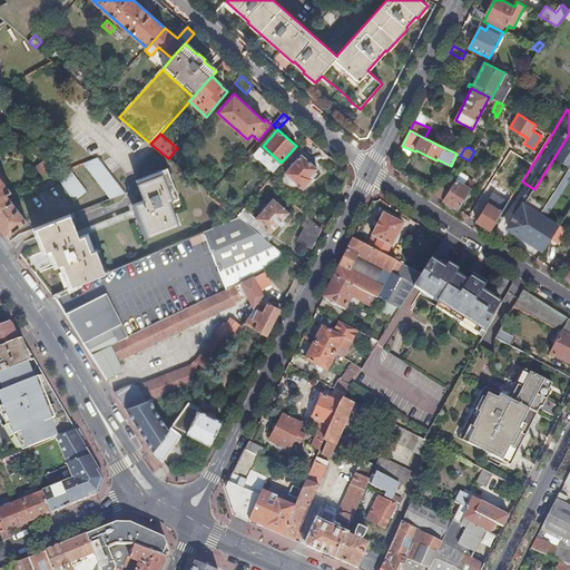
[(301,155),(296,150),(290,158),(294,163),(286,173),(304,189),(313,179),(310,177),(317,168),(302,155),(301,155)]
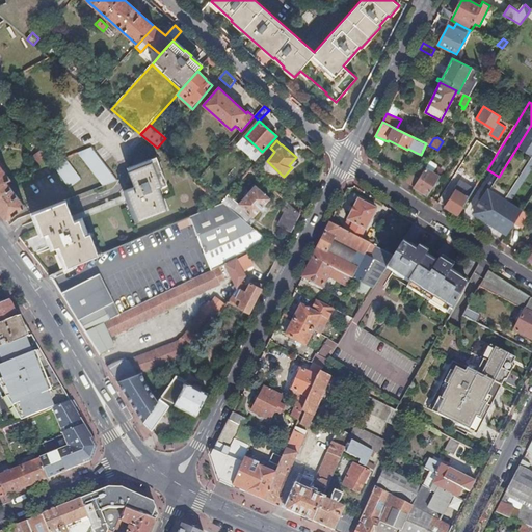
[(477,141),(470,152),(477,156),(483,144),(477,141)]
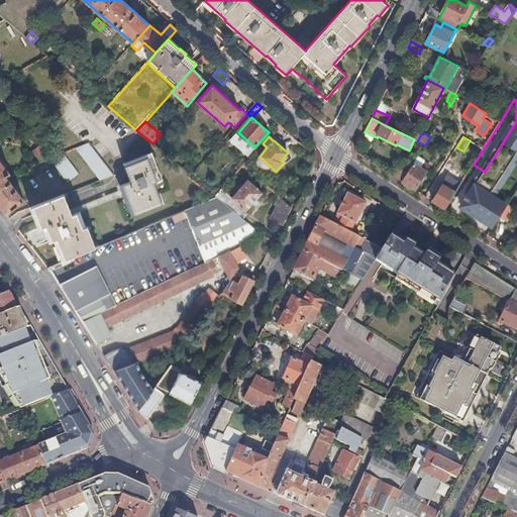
[(75,148),(99,181),(113,176),(89,143),(75,148)]
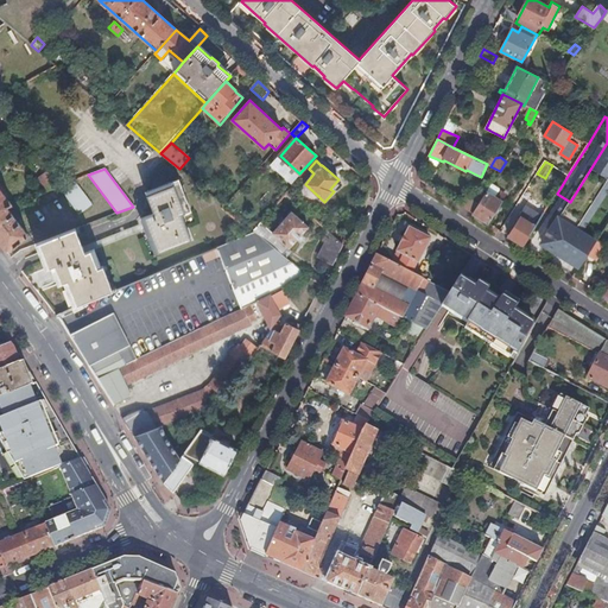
[(39,178),(48,190),(58,187),(59,187),(49,171),(39,178)]
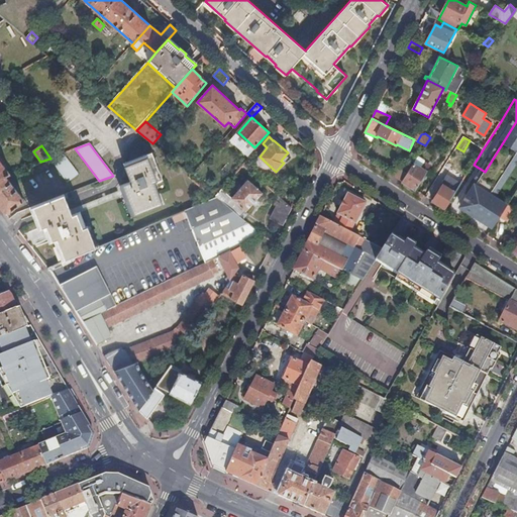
[(62,154),(50,159),(49,159),(67,182),(77,175),(62,154)]
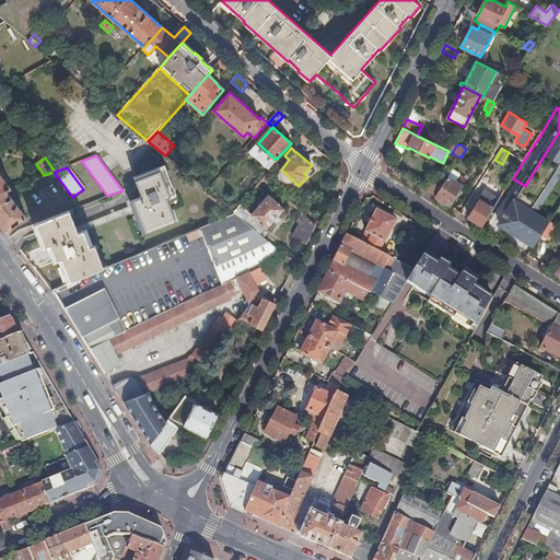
[(133,201),(136,206),(138,211),(147,234),(177,222),(168,199),(177,195),(166,168),(136,182),(142,198),(133,201)]
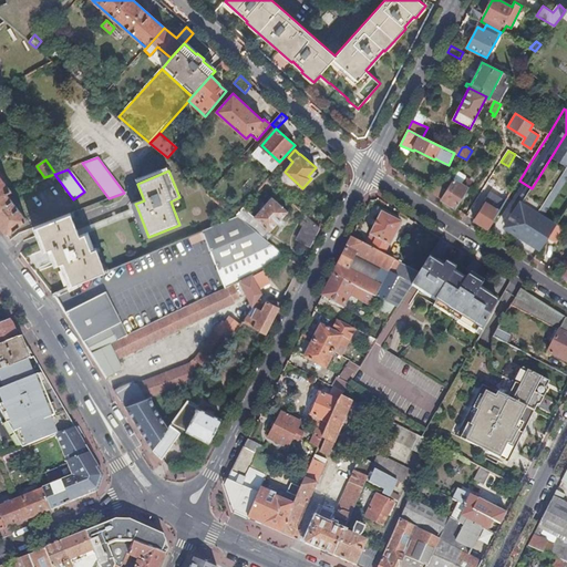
[(451,205),(454,207),(467,187),(461,184),(465,176),(459,172),(451,185),(442,199),(451,205)]
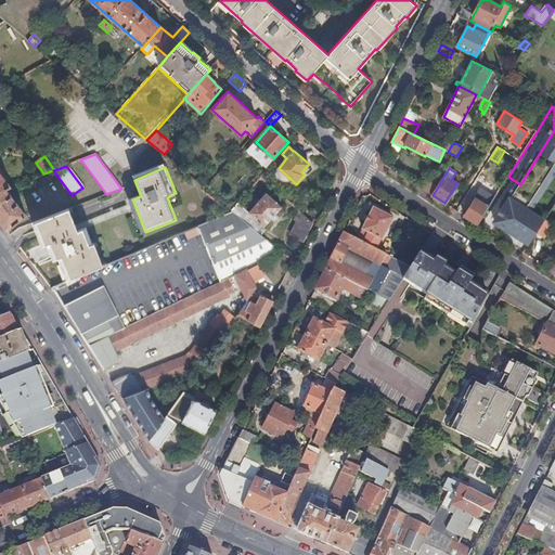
[(0,191),(5,189),(11,186),(0,172),(0,191)]
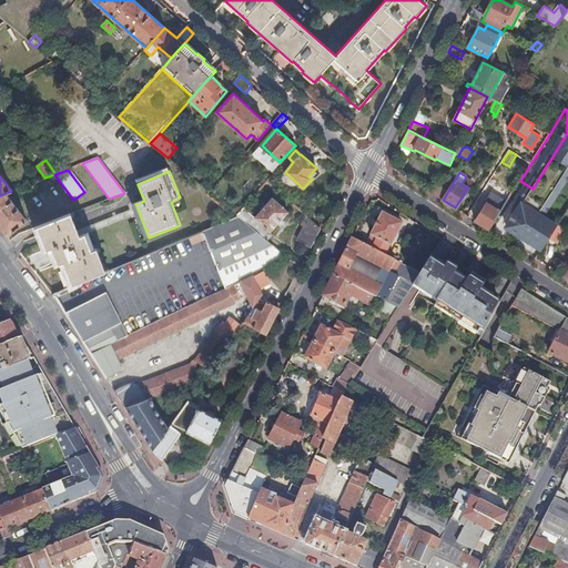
[(567,178),(530,237),(544,246),(549,239),(558,224),(567,209),(567,178)]
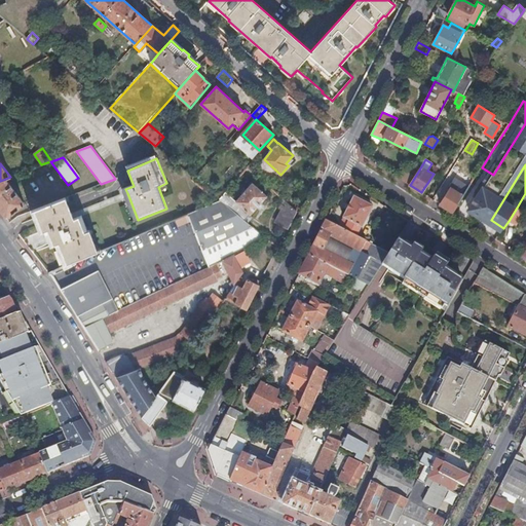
[(410,185),(418,172),(409,166),(401,180),(410,185)]
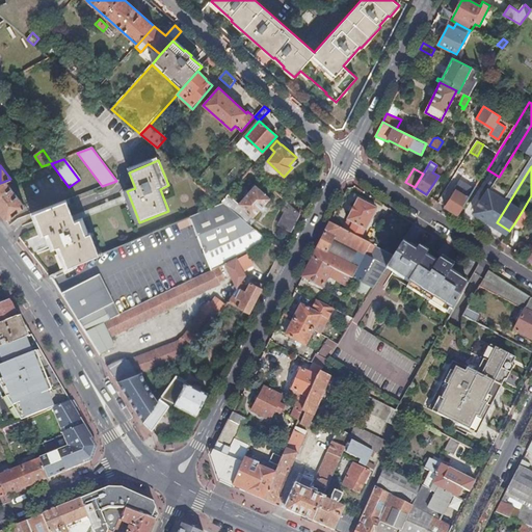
[(0,212),(6,221),(25,207),(5,181),(0,183),(0,212)]
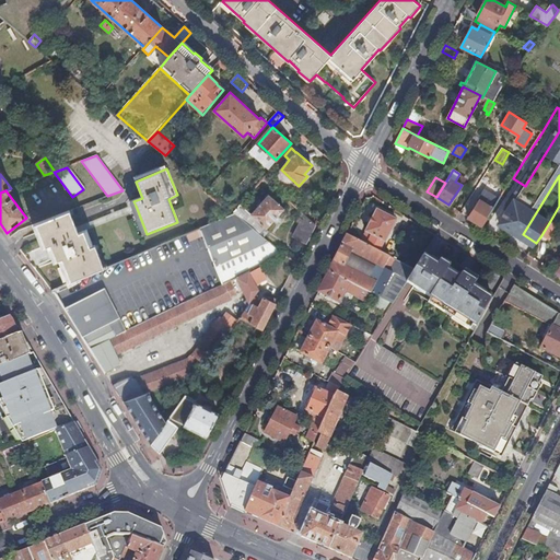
[(497,203),(502,196),(496,191),(491,199),(497,203)]
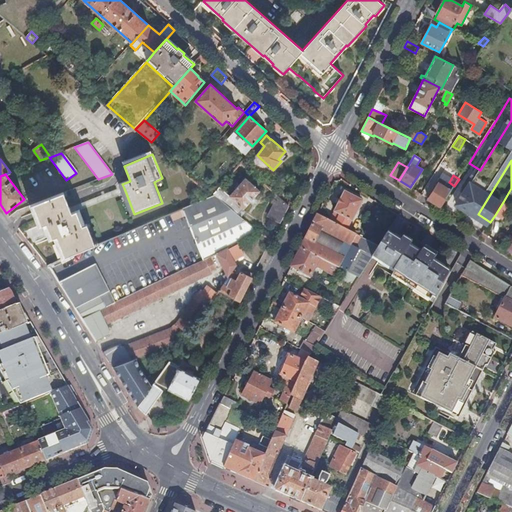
[(230,196),(220,187),(214,194),(239,216),(260,190),(245,178),(230,196)]
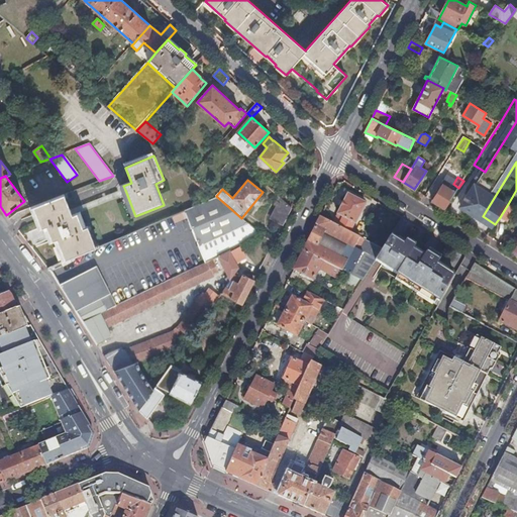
[(445,209),(455,215),(470,193),(466,191),(470,184),(463,181),(458,188),(455,193),(445,209)]
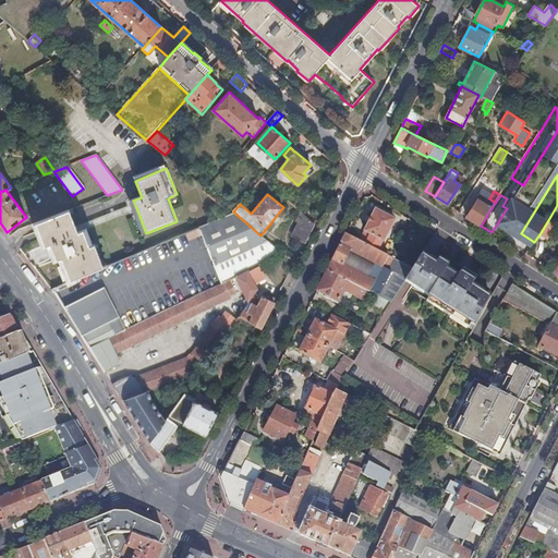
[(472,220),(481,226),(492,208),(478,199),(468,217),(472,220)]
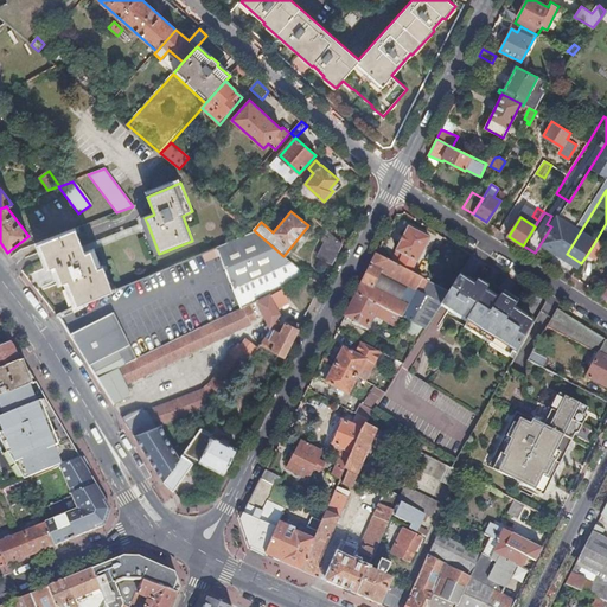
[(147,223),(83,248),(85,254),(91,250),(91,251),(149,229),(147,223)]
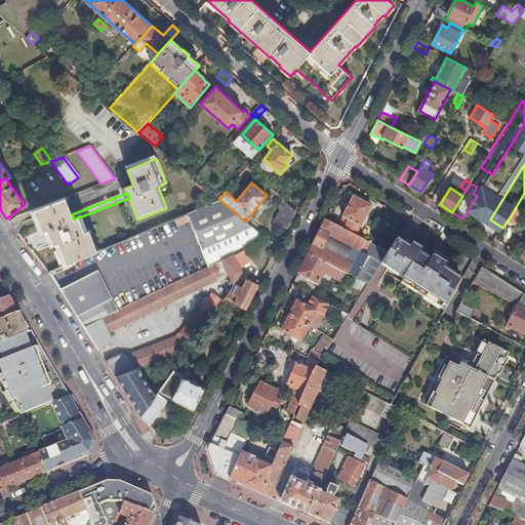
[(339,228),(356,236),(361,227),(362,227),(372,207),(355,198),(339,228)]
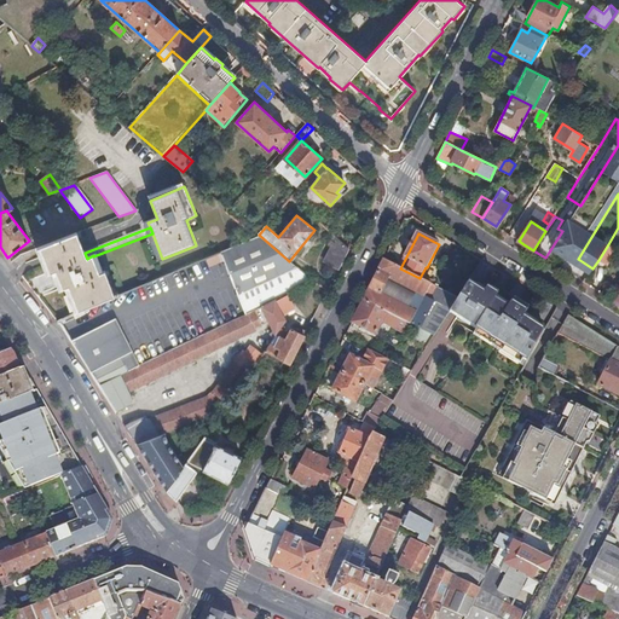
[(69,287),(81,311),(123,293),(122,290),(119,291),(108,270),(102,273),(93,256),(93,255),(87,259),(85,253),(75,235),(36,249),(50,275),(55,272),(63,289),(69,287)]
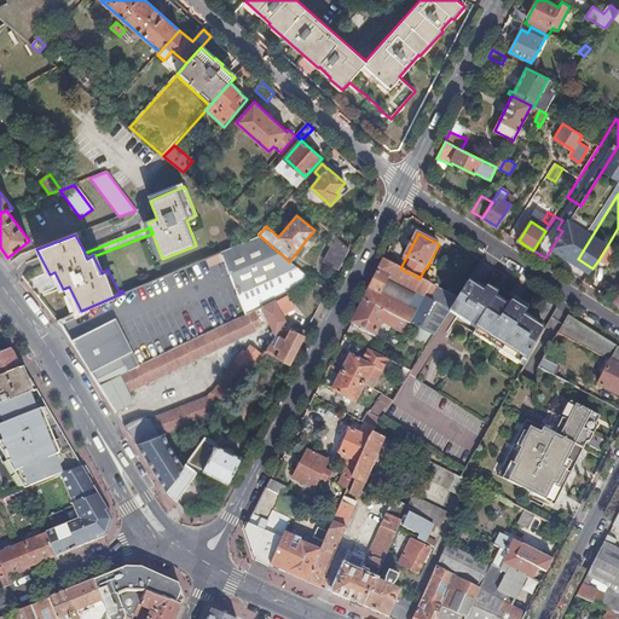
[(302,288),(310,278),(289,261),(259,235),(256,237),(221,253),(248,313),(275,301),(302,288)]
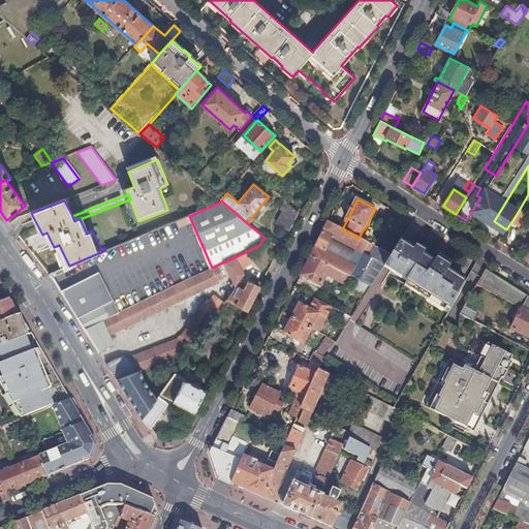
[(289,229),(299,212),(285,200),(283,206),(285,207),(278,223),(289,229)]
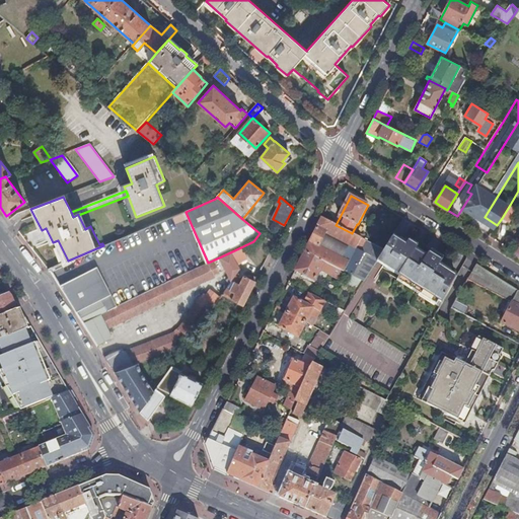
[(510,205),(502,218),(509,223),(517,209),(510,205)]
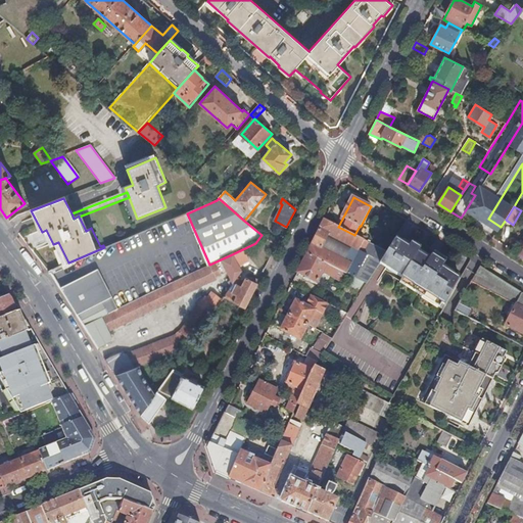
[(338,227),(325,220),(318,233),(307,253),(347,274),(348,275),(353,264),(323,247),(330,235),(360,250),(365,241),(354,235),(338,227)]
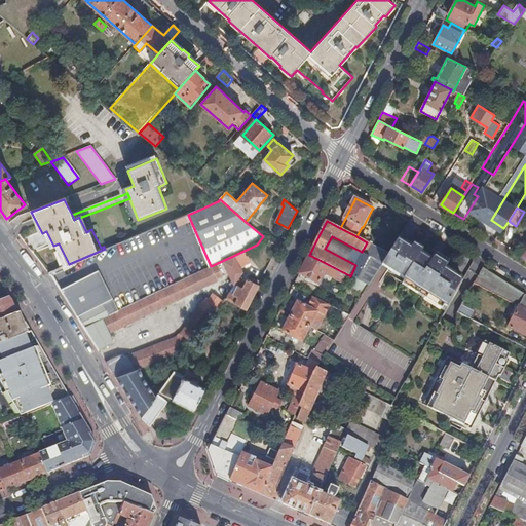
[(382,265),(389,254),(367,242),(362,252),(332,236),(325,249),(355,265),(350,276),(364,283),(370,286),(382,265)]
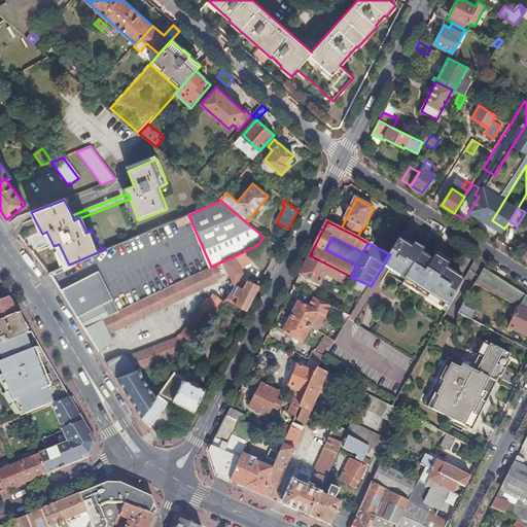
[(406,243),(399,240),(390,254),(383,266),(389,270),(406,243)]
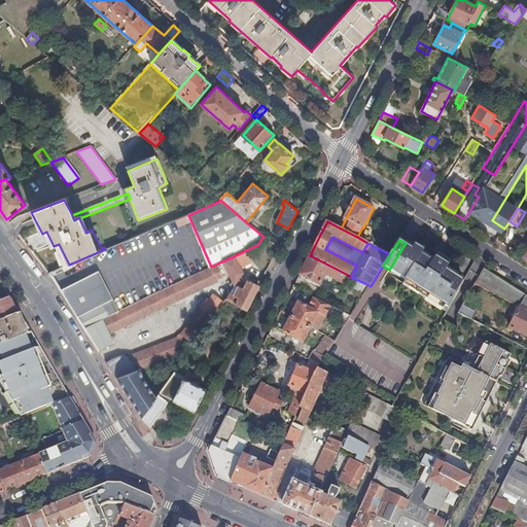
[(407,243),(406,243),(389,270),(407,280),(403,285),(405,285),(408,281),(445,305),(443,309),(443,310),(446,305),(449,307),(464,280),(458,276),(460,273),(459,273),(457,276),(447,269),(448,266),(451,261),(450,260),(448,264),(436,257),(440,253),(438,253),(434,257),(433,260),(423,253),(424,251),(425,249),(424,248),(421,253),(414,248),(417,244),(416,243),(414,245),(413,248),(407,244),(409,241),(408,241),(407,243)]
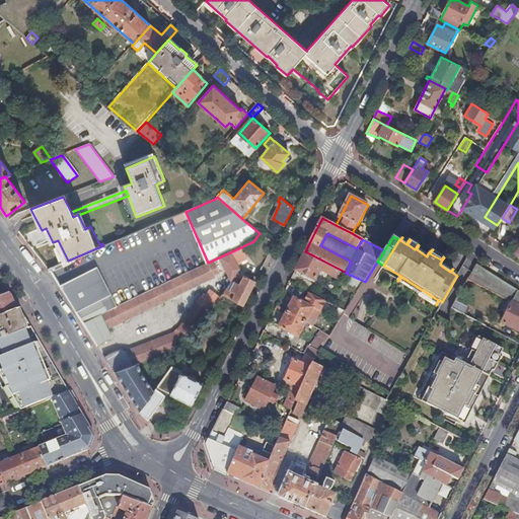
[(418,244),(411,240),(408,244),(415,249),(418,244)]
